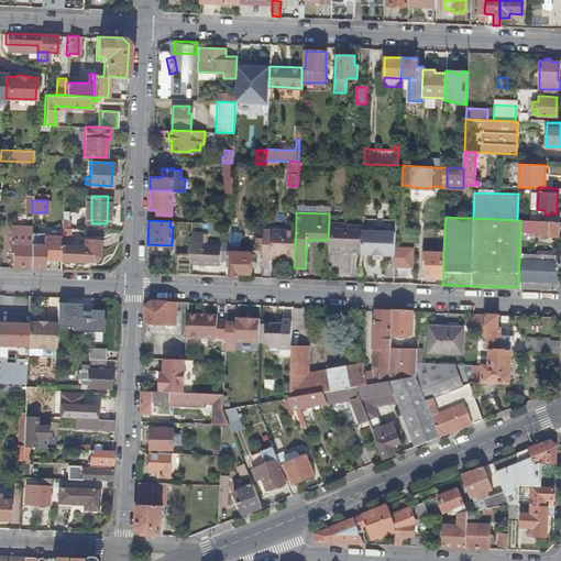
[(520,220),(520,231),(526,231),(526,233),(540,233),(540,234),(559,235),(560,221),(520,220)]
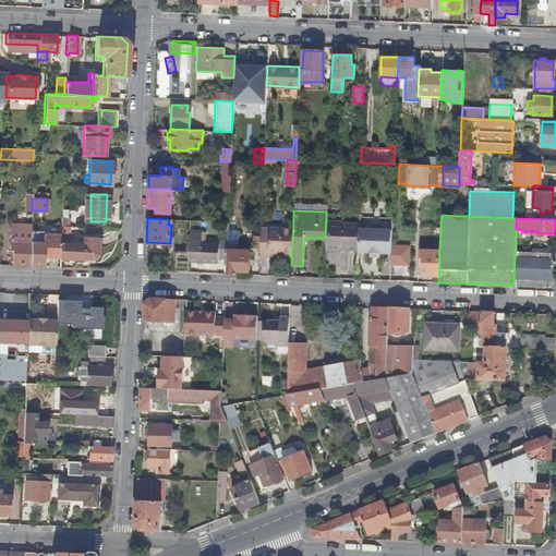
[(359,228),(359,224),(341,224),(341,221),(326,220),(325,238),(325,251),(340,252),(340,250),(358,251),(359,228)]
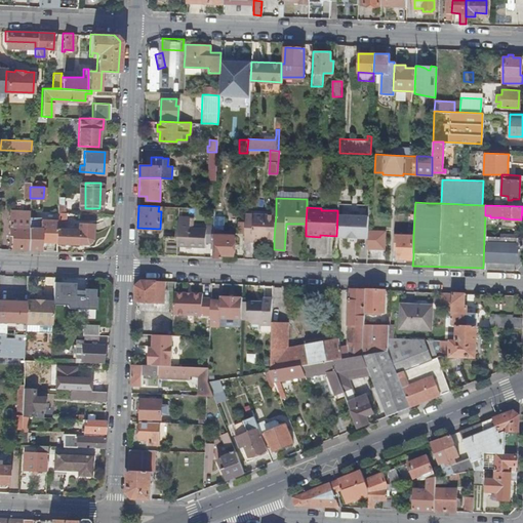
[(11,235),(11,248),(28,249),(29,216),(29,210),(9,210),(8,235),(11,235)]
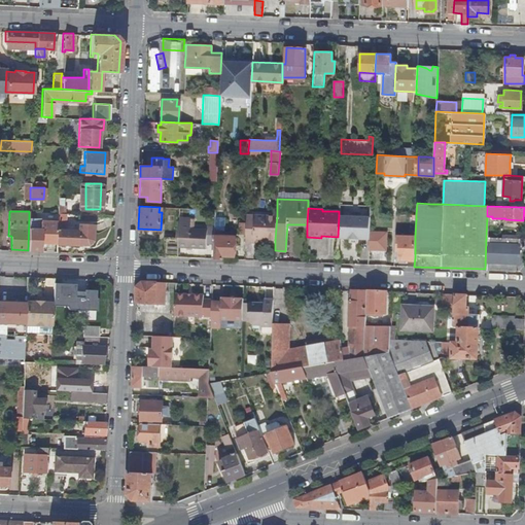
[(62,213),(57,213),(57,221),(56,241),(56,243),(78,244),(78,243),(86,243),(92,239),(92,233),(95,233),(95,223),(78,223),(78,231),(62,231),(62,213)]
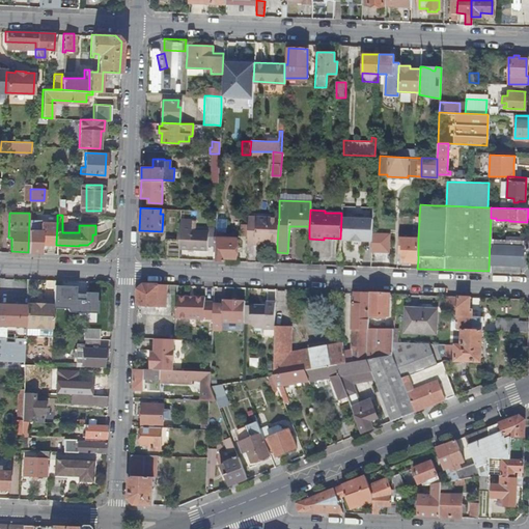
[(262,245),(262,242),(277,242),(279,217),(248,216),(248,222),(247,234),(247,244),(262,245)]
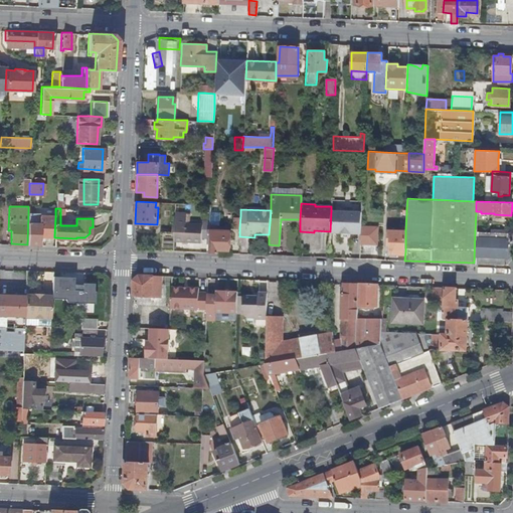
[(330,231),(330,232),(341,232),(349,233),(360,233),(360,224),(361,211),(331,210),(330,231)]
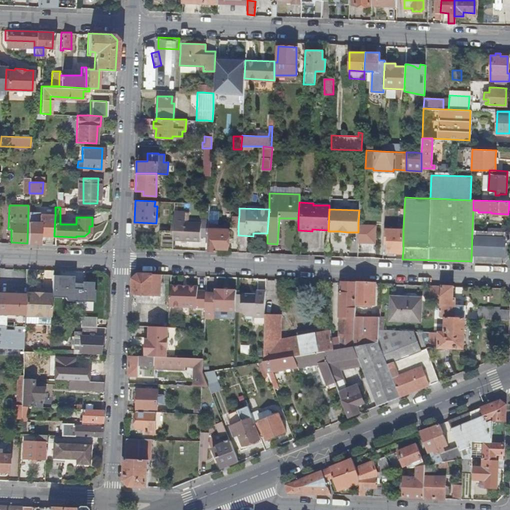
[(27,243),(38,244),(39,235),(43,235),(44,234),(54,234),(55,215),(39,215),(39,218),(35,218),(35,212),(28,211),(27,243)]
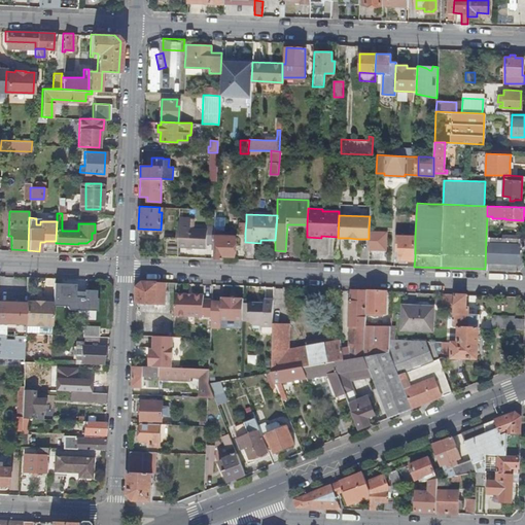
[(178,218),(177,230),(188,230),(189,223),(191,223),(191,219),(178,218)]
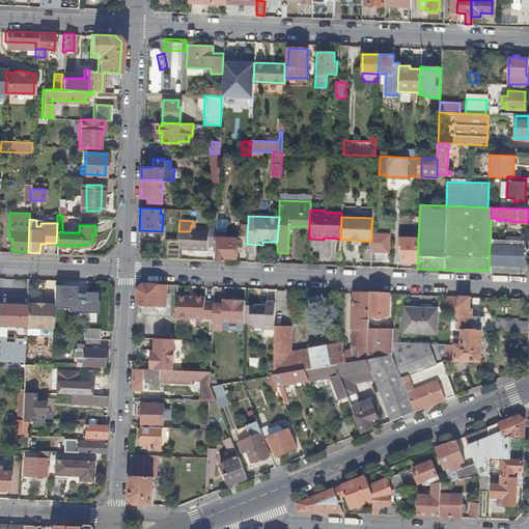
[(188,246),(187,249),(206,250),(206,244),(215,245),(215,238),(216,234),(216,228),(207,228),(207,231),(190,231),(178,231),(178,240),(178,246),(188,246)]
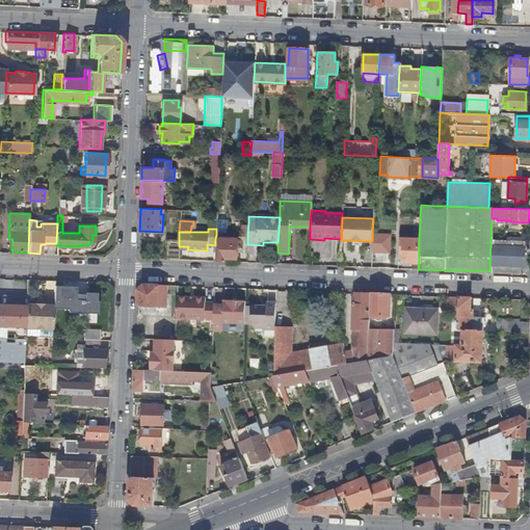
[(390,233),(372,232),(372,241),(372,252),(389,252),(390,233)]
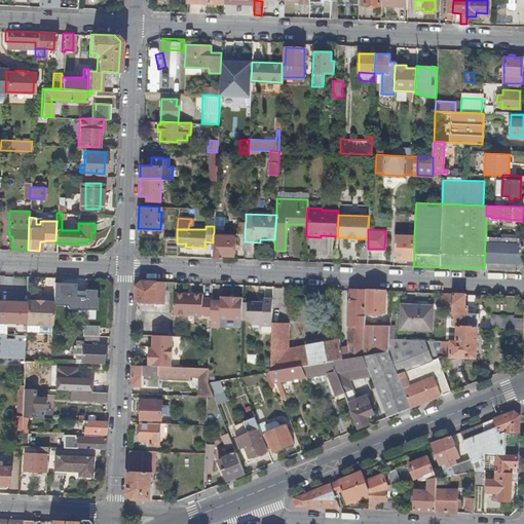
[(407,258),(407,257),(414,257),(414,235),(397,234),(397,247),(399,247),(399,258),(407,258)]
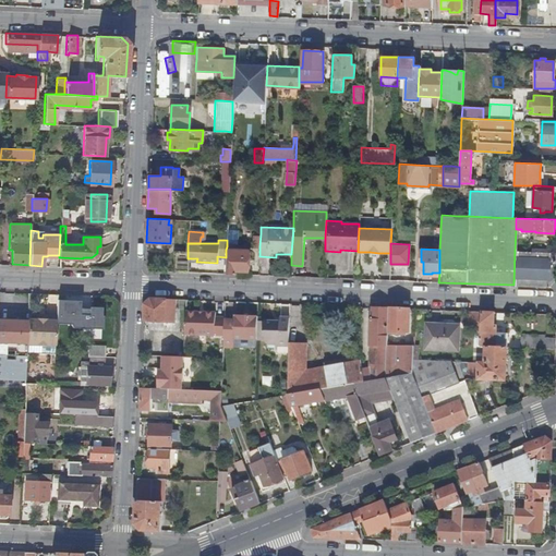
[(226,274),(234,274),(234,270),(248,270),(249,250),(226,250),(226,257),(226,274)]
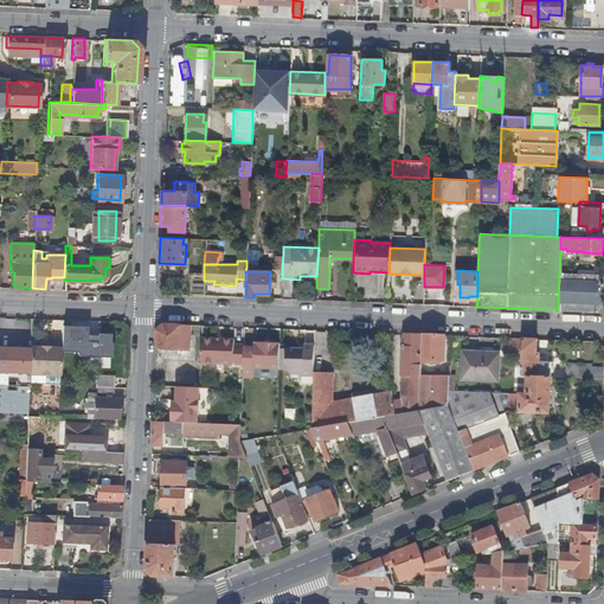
[(204,274),(188,272),(187,295),(203,295),(204,284),(204,281),(204,274)]
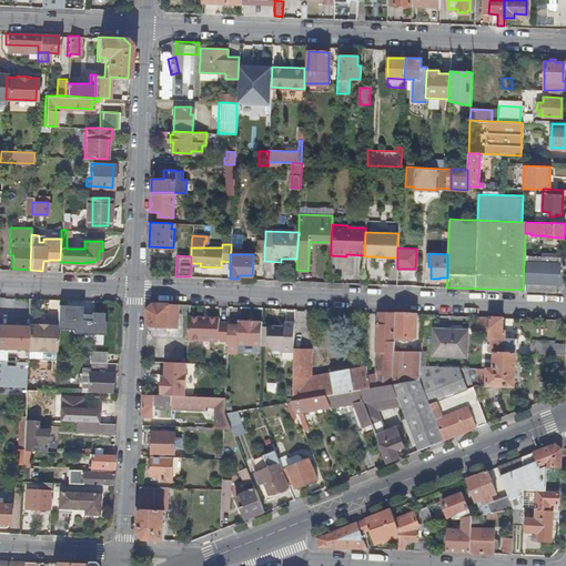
[(565,256),(563,256),(541,255),(524,255),(523,290),(557,291),(565,282),(565,256)]
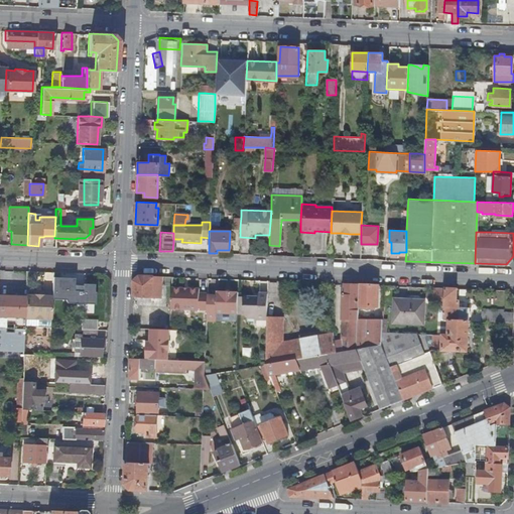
[(133,280),(132,295),(161,296),(161,275),(139,274),(133,280)]
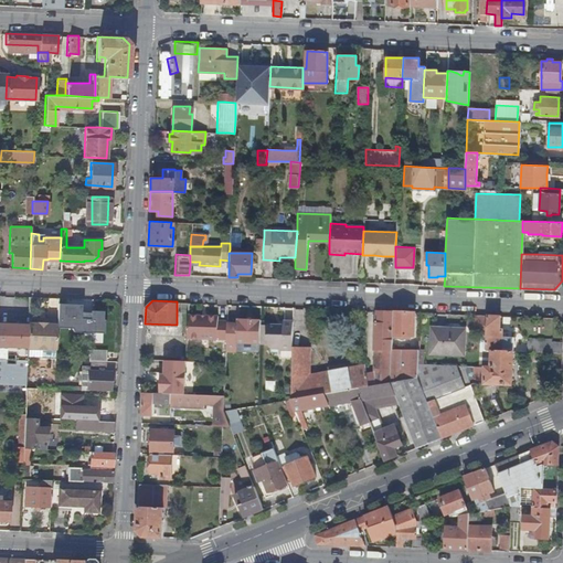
[(62,321),(80,321),(81,304),(57,304),(56,322),(56,327),(62,327),(62,321)]
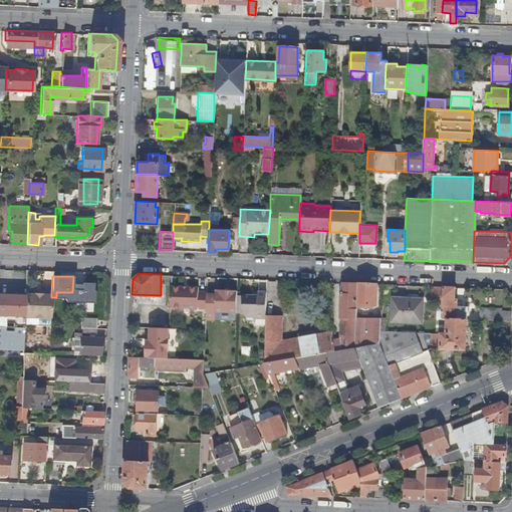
[(339,317),(340,317),(355,317),(356,303),(357,282),(341,282),(339,317)]
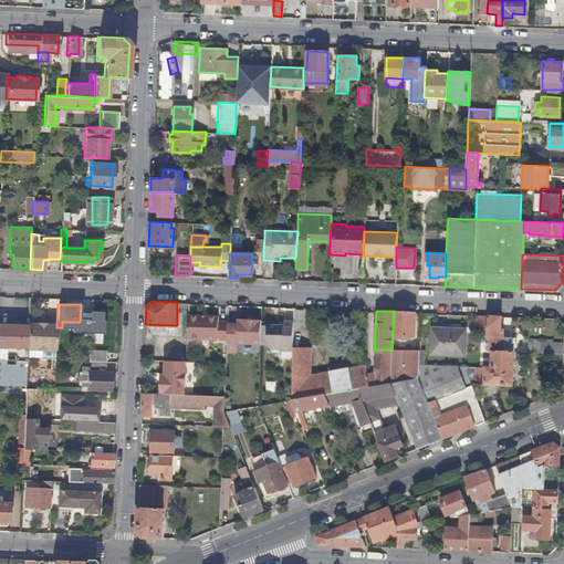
[(415,312),(394,311),(393,334),(414,335),(415,312)]
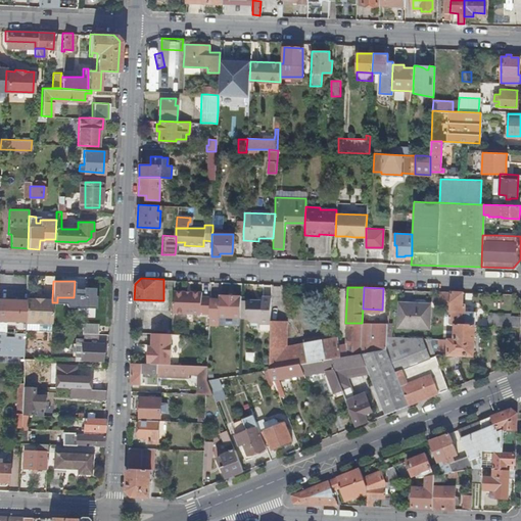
[(185,291),(174,290),(173,312),(208,314),(209,296),(201,296),(201,291),(190,291),(190,292),(185,292),(185,291)]
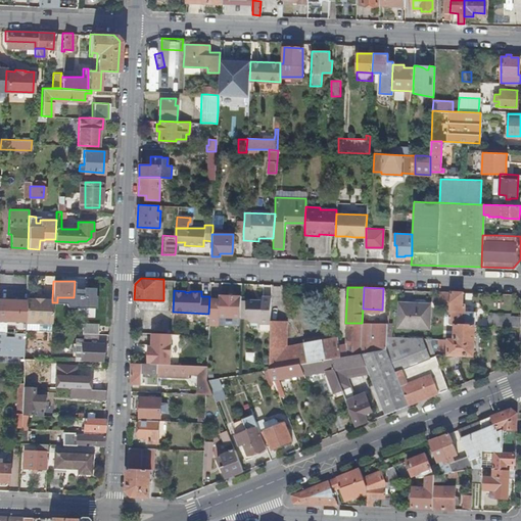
[(440,290),(439,304),(451,304),(451,291),(440,290)]
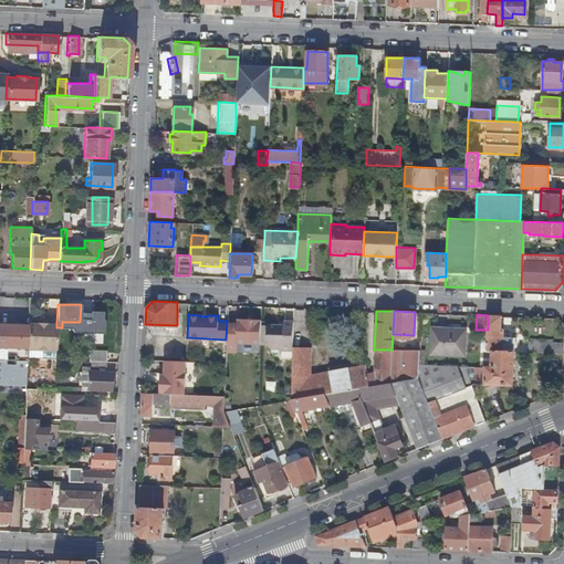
[(488,330),(487,341),(487,350),(493,351),(513,351),(513,338),(502,337),(502,330),(500,330),(501,315),(488,315),(488,330)]
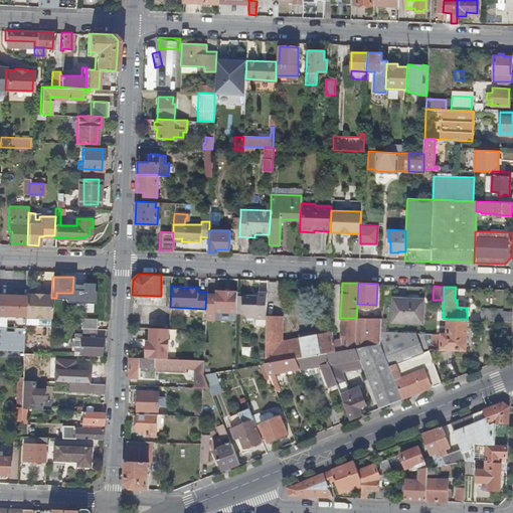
[(233,311),(233,315),(235,315),(235,312),(236,295),(236,291),(216,290),(215,311),(233,311)]
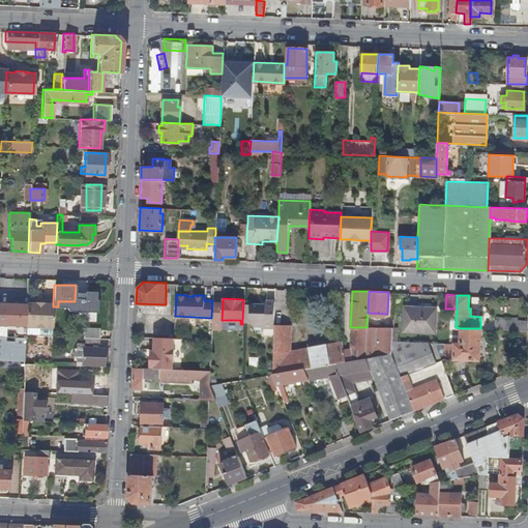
[(261,328),(261,325),(273,325),(274,300),(264,300),(264,303),(248,303),(248,321),(253,321),(253,328),(261,328)]
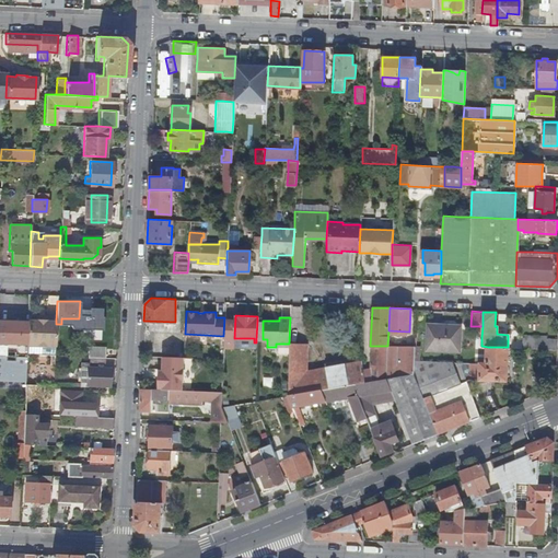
[(0,355),(26,357),(26,345),(27,321),(3,321),(3,320),(0,318),(0,355)]
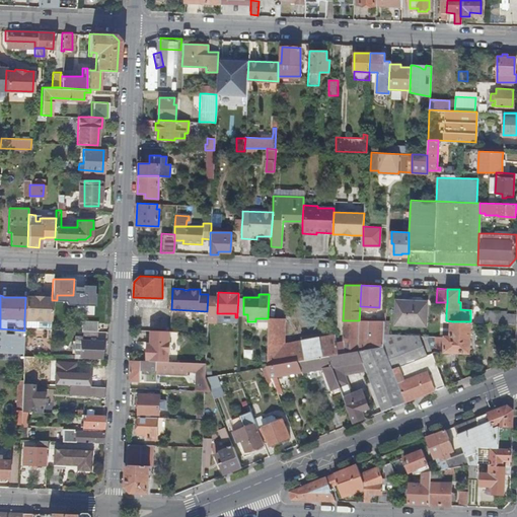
[(33,295),(25,295),(25,297),(24,319),(51,320),(52,300),(52,296),(42,296),(33,295)]
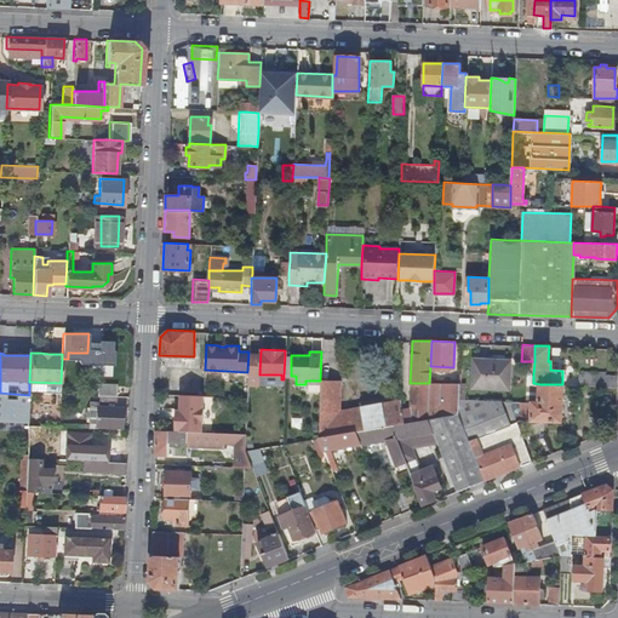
[(495,362),(474,361),(473,387),(509,388),(509,360),(495,360),(495,362)]
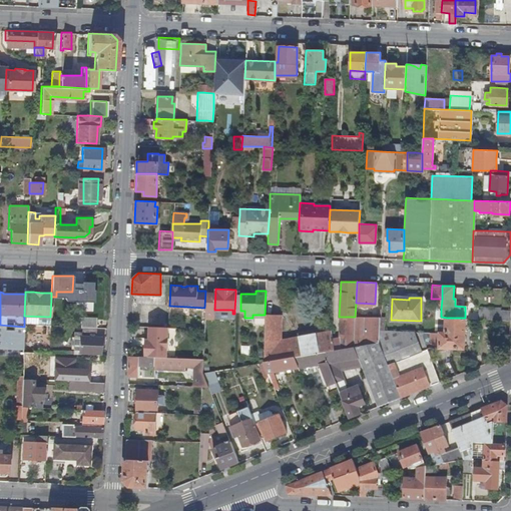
[(478,318),(500,319),(500,309),(478,309),(478,318)]
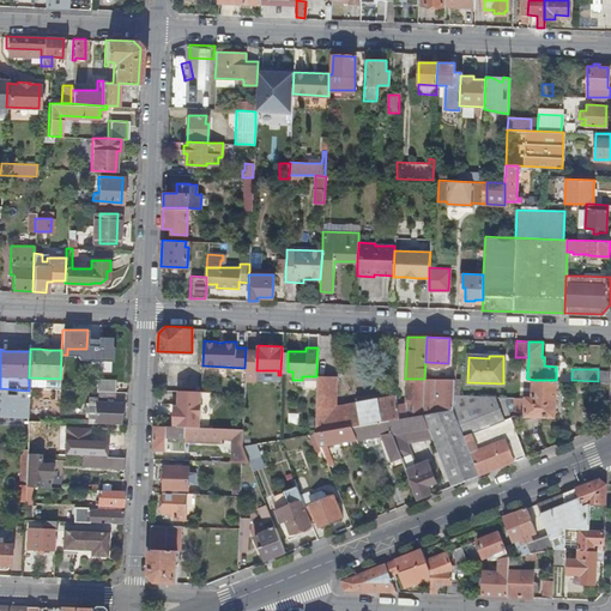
[(334,377),(316,376),(314,433),(351,427),(387,419),(398,418),(395,405),(395,397),(334,406),(334,377)]
